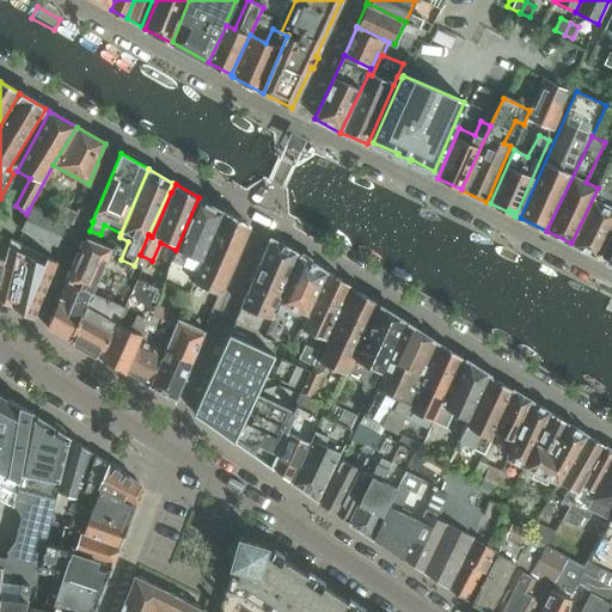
[(598,188),(571,243),(599,256),(611,228),(611,191),(599,185),(598,188)]
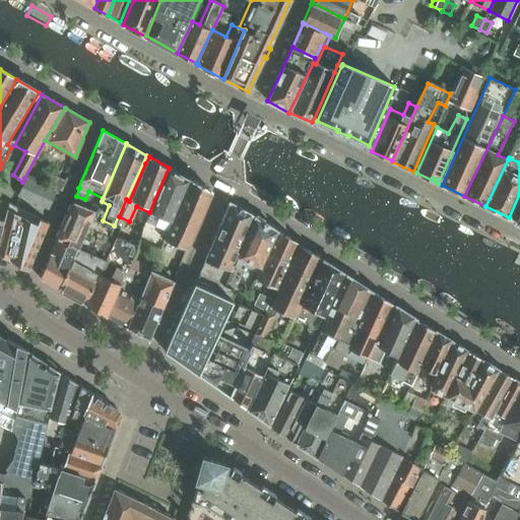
[(188,180),(169,168),(149,212),(146,219),(167,231),(188,180)]
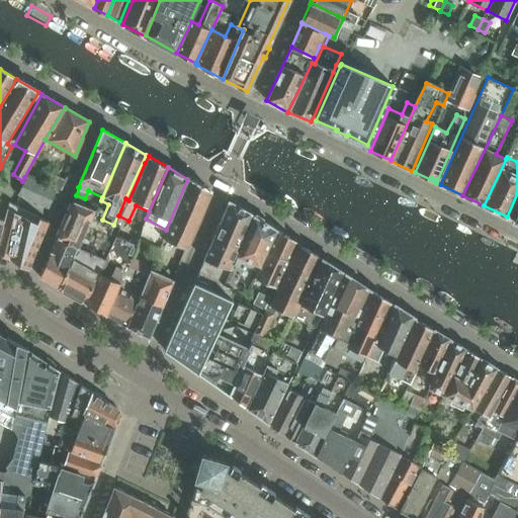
[(55,190),(24,177),(22,181),(15,193),(48,208),(55,190)]
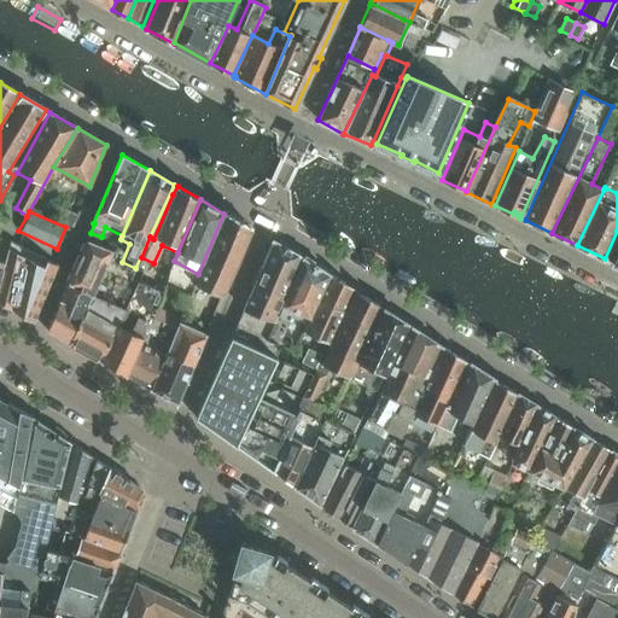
[(223,214),(198,274),(192,289),(219,301),(250,228),(223,214)]
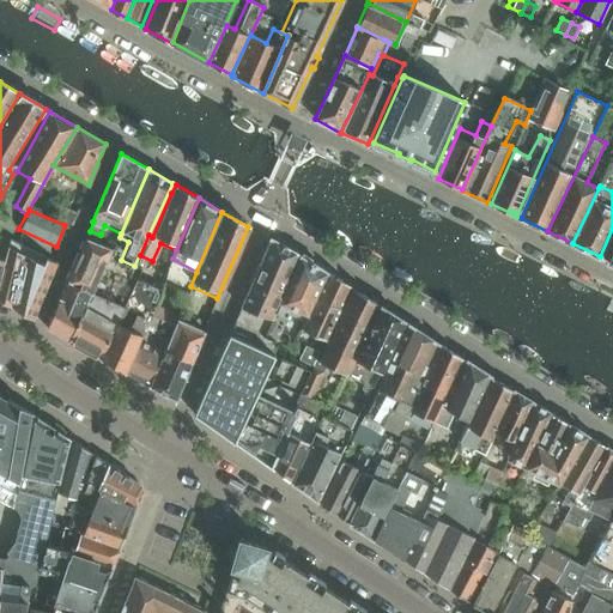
[(114,250),(85,238),(67,281),(125,305),(140,269),(134,266),(121,260),(111,258),(114,250)]
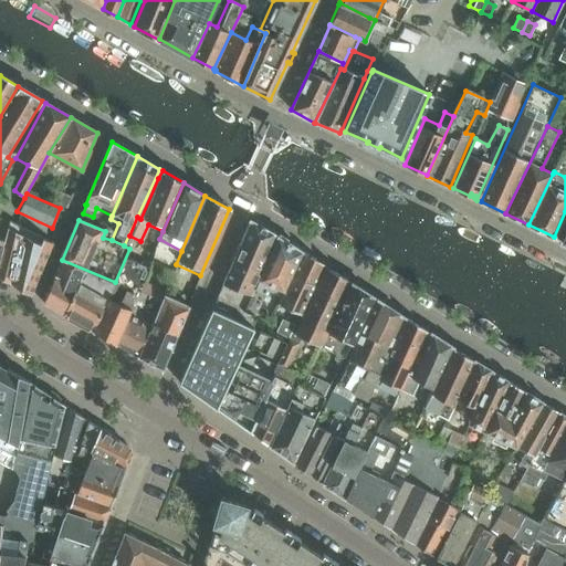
[(0,261),(0,279),(13,286),(18,270),(16,270),(17,266),(22,247),(23,243),(28,231),(20,227),(20,226),(11,222),(7,236),(6,241),(0,261)]
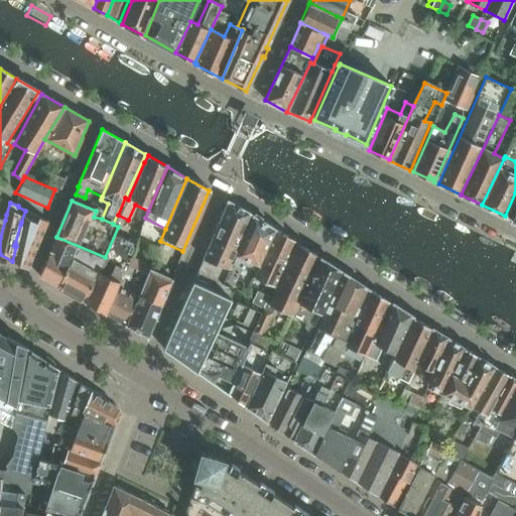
[(229,265),(251,215),(232,204),(225,208),(204,258),(228,269),(229,265)]
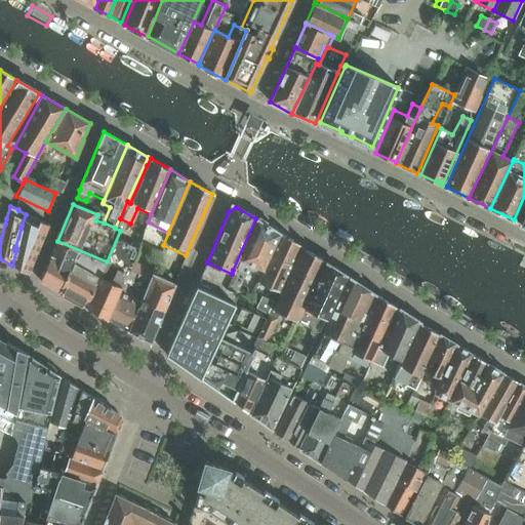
[(26,214),(22,226),(15,247),(18,248),(12,266),(29,274),(48,226),(26,214)]
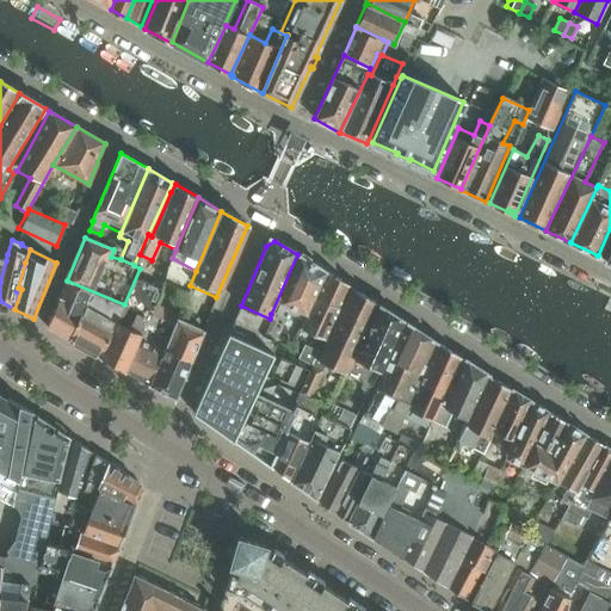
[(326,271),(297,254),(272,313),(271,314),(283,320),(287,309),(303,320),(326,271)]
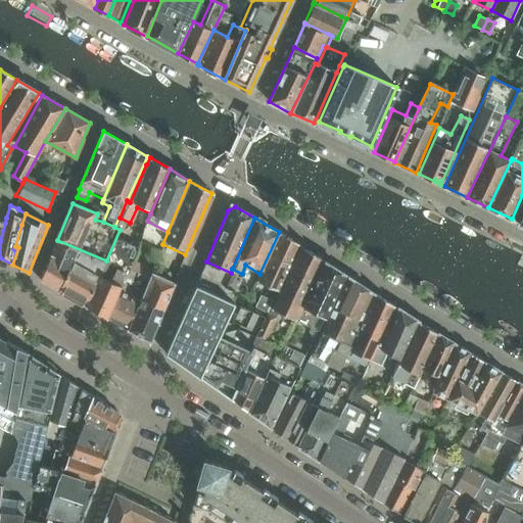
[(298,244),(279,232),(259,274),(254,283),(274,292),(298,244)]
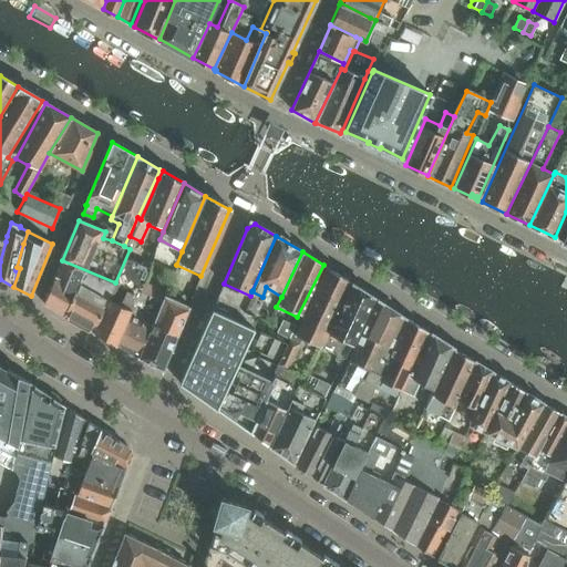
[(148,269),(126,258),(115,282),(93,331),(116,344),(133,306),(131,305),(137,289),(141,290),(148,269)]
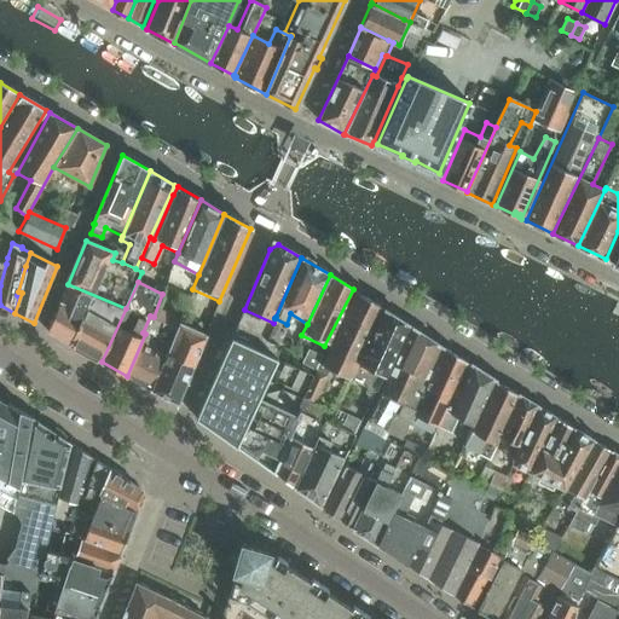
[(102,362),(126,308),(68,284),(47,331),(102,362)]
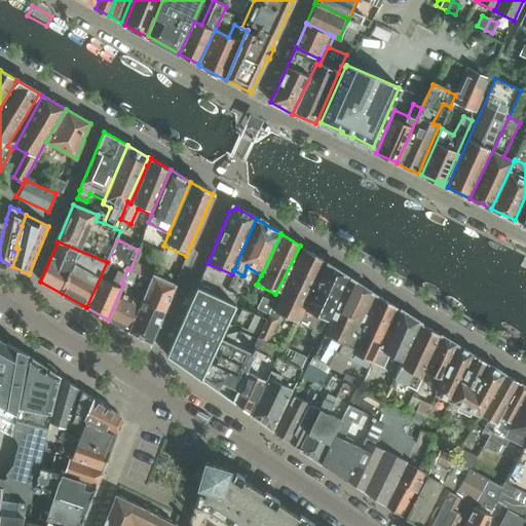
[(296,320),(325,261),(302,248),(259,340),(267,344),(282,312),(296,320)]
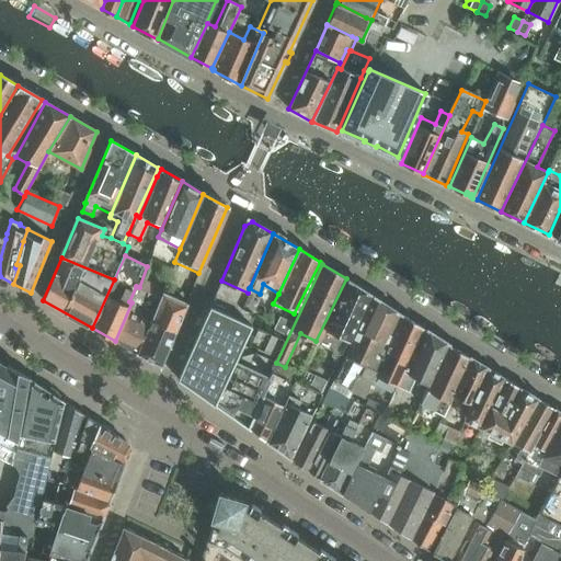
[(369,294),(347,279),(343,287),(316,341),(317,341),(307,364),(320,369),(331,376),(364,307),(369,294)]
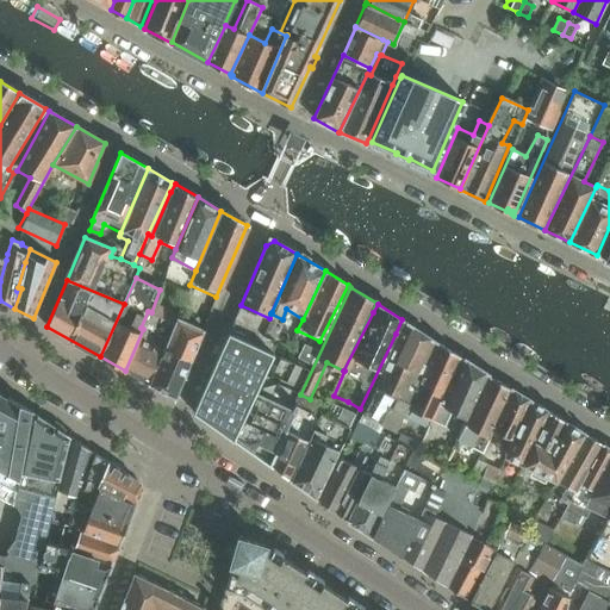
[(269,318),(241,305),(193,411),(271,466),(298,406),(303,397),(293,392),(306,363),(294,358),(294,349),(262,335),(269,318)]
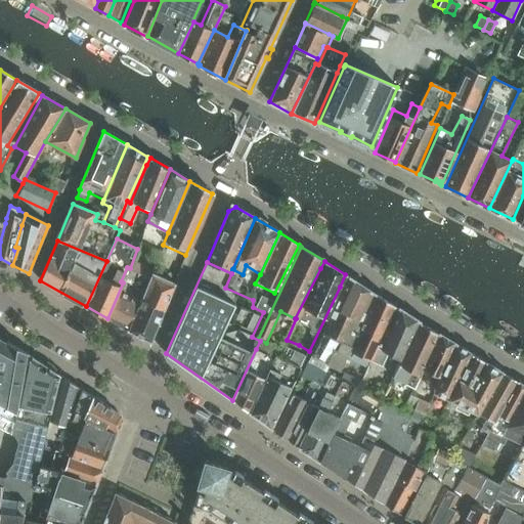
[(139,272),(130,268),(127,267),(121,281),(123,282),(107,318),(119,324),(139,272)]
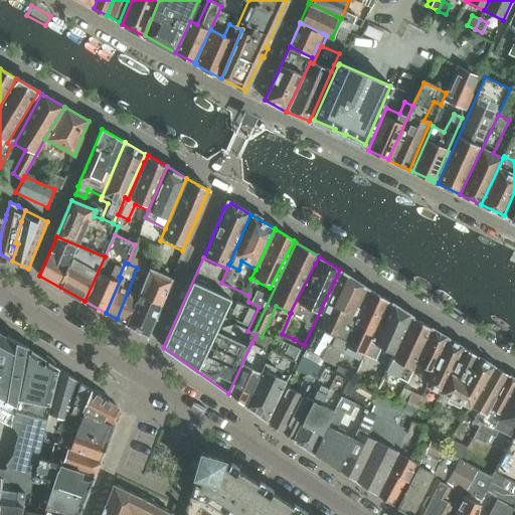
[(147,272),(137,268),(117,319),(125,324),(147,272)]
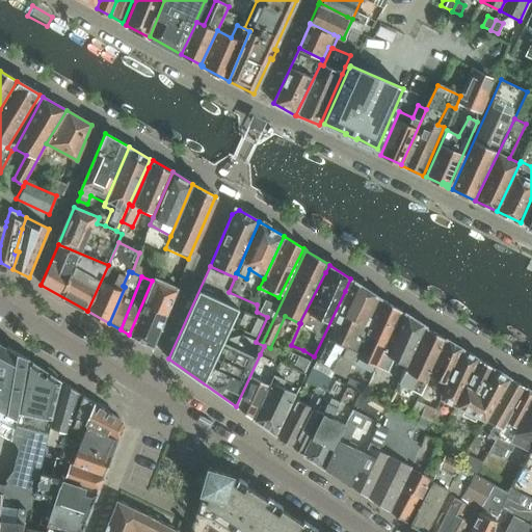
[(177,288),(152,281),(129,335),(153,347),(177,288)]
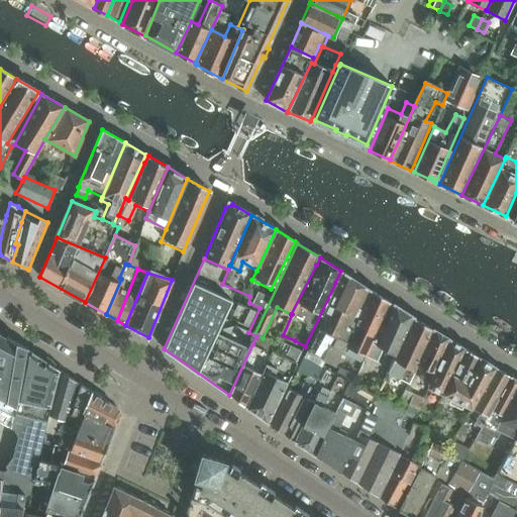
[(370,290),(344,273),(307,352),(334,366),(343,346),(370,290)]
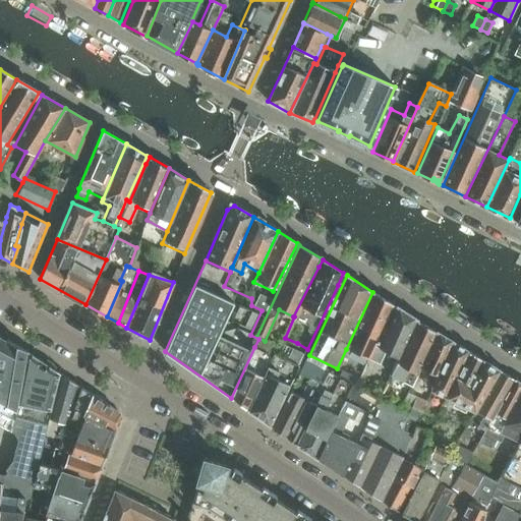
[(393,304),(372,292),(346,349),(368,358),(393,304)]
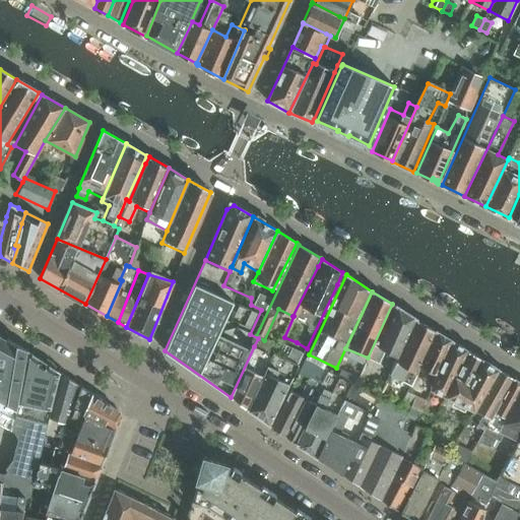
[(416,319),(396,307),(365,371),(387,381),(389,378),(416,319)]
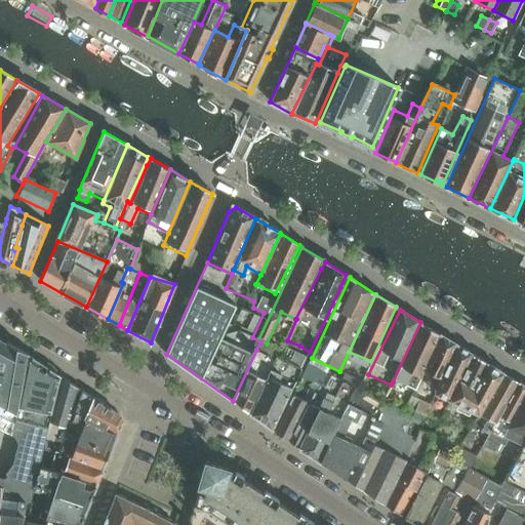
[(440,334),(420,322),(393,381),(413,393),(421,374),(440,334)]
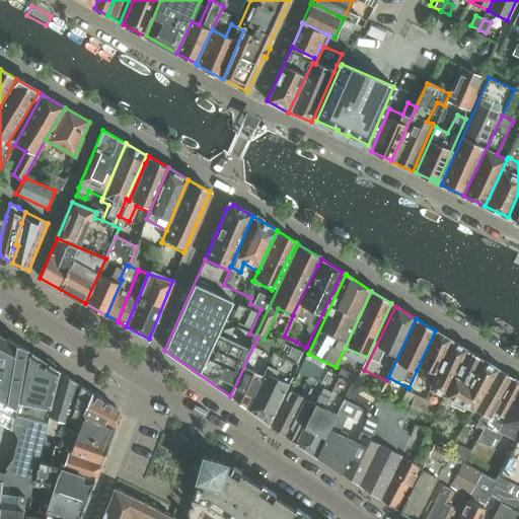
[(451,341),(435,330),(417,370),(425,374),(421,382),(431,386),(451,341)]
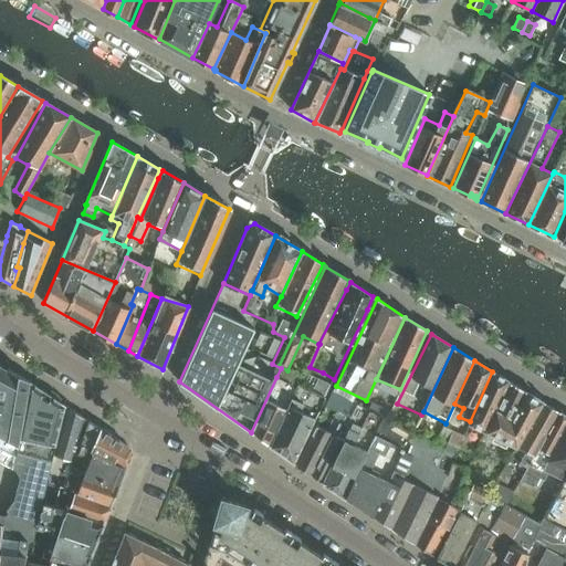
[(0,444),(16,454),(17,453),(30,380),(8,368),(7,370),(0,366),(0,364),(0,444)]
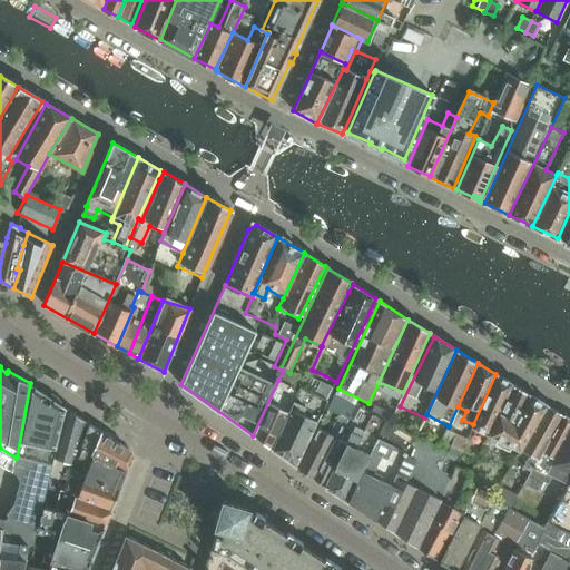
[(513,384),(495,374),(473,424),(470,432),(488,441),(498,419),(513,384)]
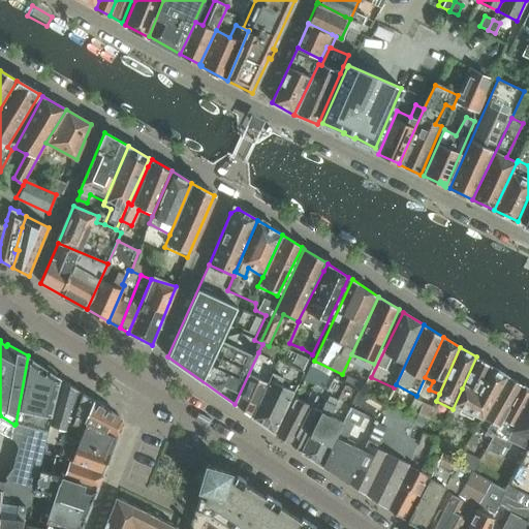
[(235,404),(251,416),(277,361),(258,352),(235,404)]
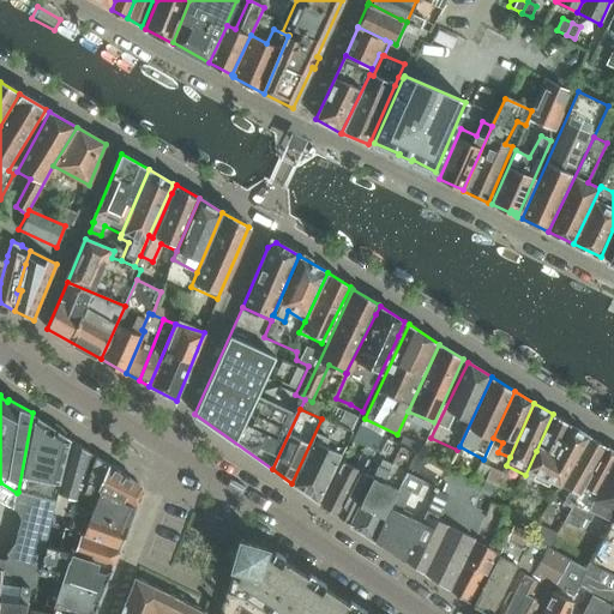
[(71,439),(32,413),(25,457),(18,492),(58,500),(71,439)]
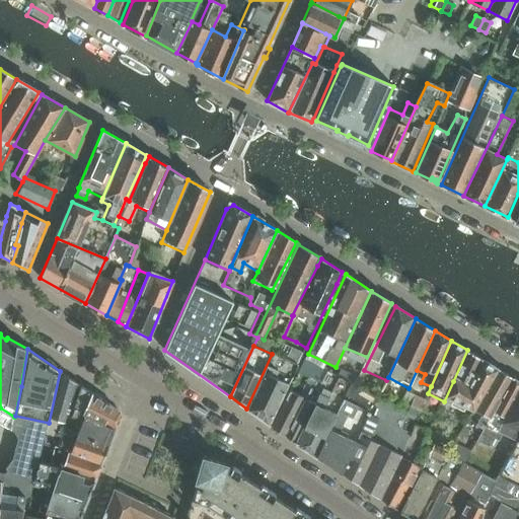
[(482,359),(467,350),(453,381),(464,387),(467,380),(471,377),(482,359)]
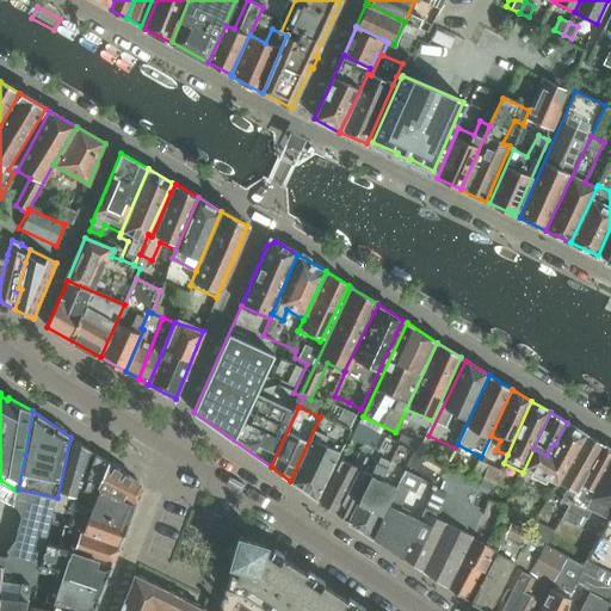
[(321,414),(320,417),(290,481),(316,500),(351,429),(321,414)]
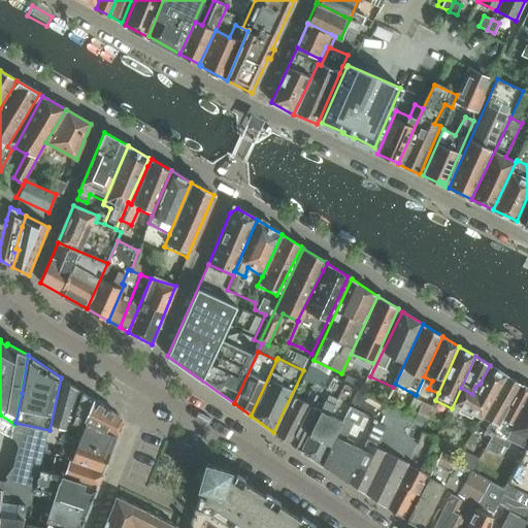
[(505,374),(490,365),(480,384),(475,387),(472,394),(461,388),(452,408),(479,423),(480,421),(505,374)]
